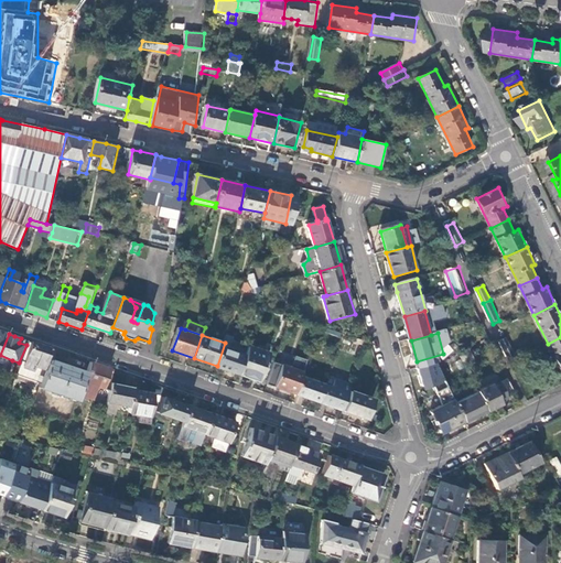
[(225,343),(217,366),(240,375),(250,347),(250,346),(235,340),(236,337),(228,335),(225,343)]
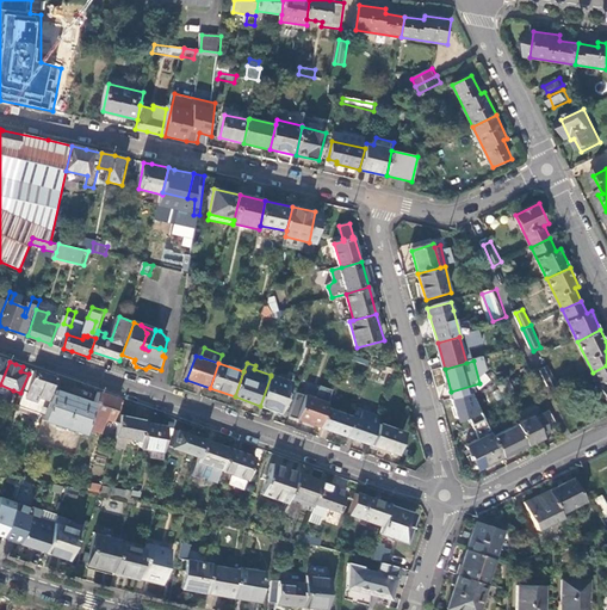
[(606,365),(593,373),(606,400),(606,365)]
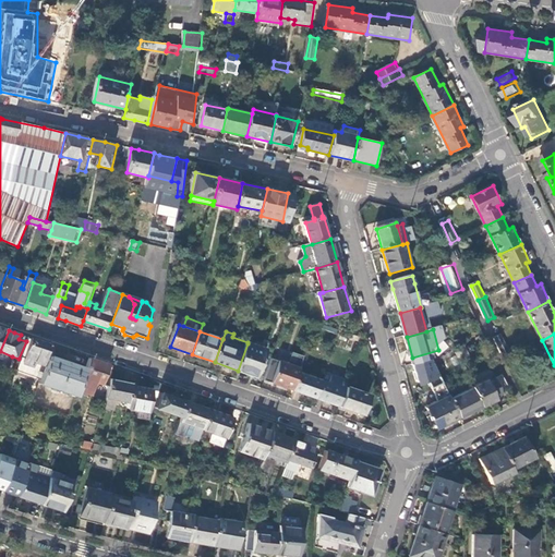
[(496,339),(505,358),(511,354),(503,336),(496,339)]
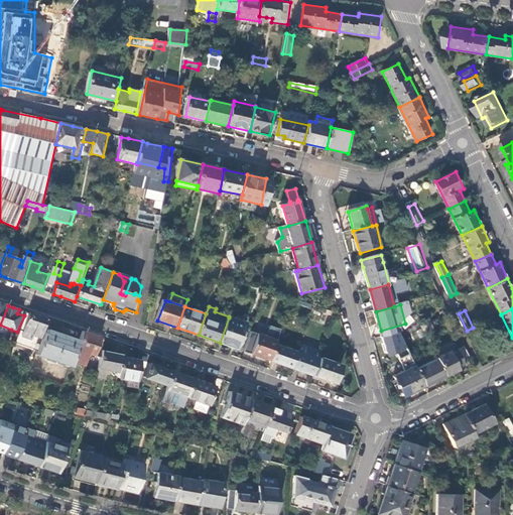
[(39,315),(29,312),(17,345),(21,346),(22,349),(26,351),(30,349),(36,351),(41,339),(43,341),(47,330),(50,319),(39,315)]
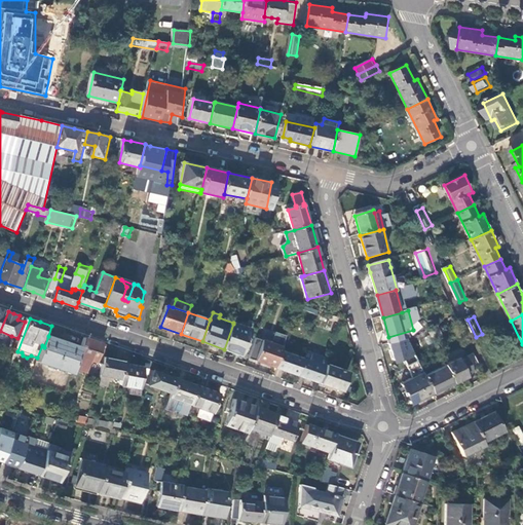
[(253,330),(233,324),(224,349),(244,357),(253,330)]
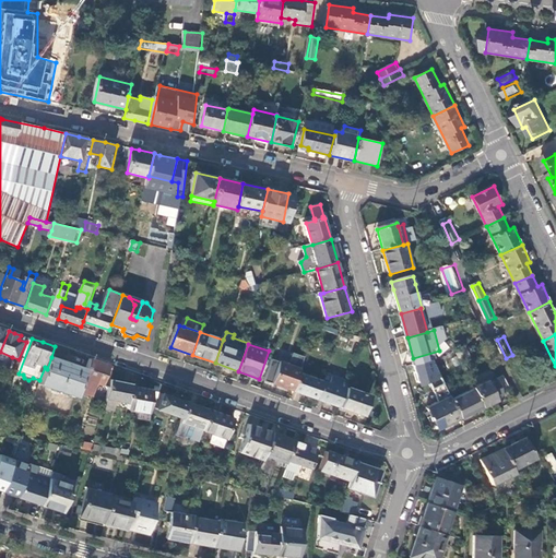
[(300,375),(307,355),(295,351),(290,366),(282,363),(274,384),(295,391),(300,375)]
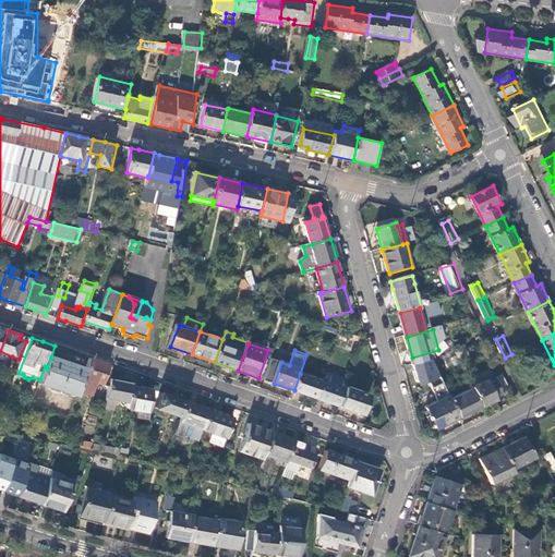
[(0,351),(0,364),(9,367),(12,356),(0,351)]
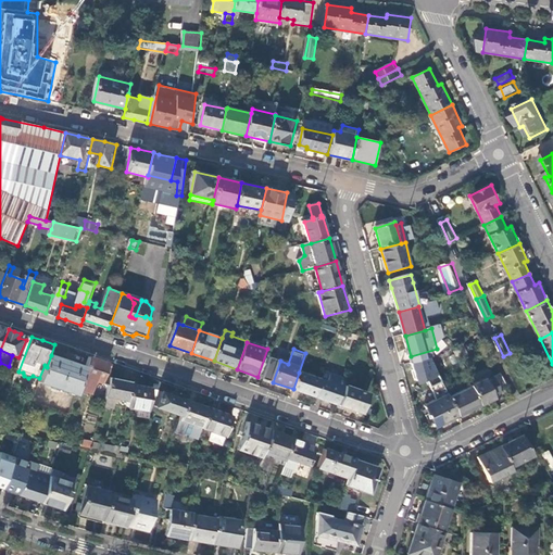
[(468,356),(465,350),(455,352),(459,360),(468,356)]
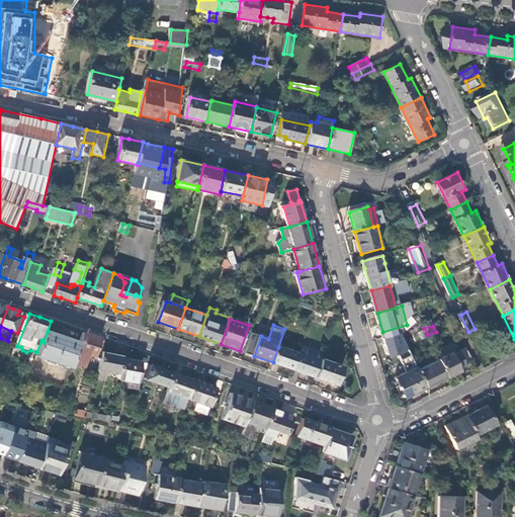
[(48,331),(44,342),(38,357),(73,369),(75,363),(82,342),(48,331)]
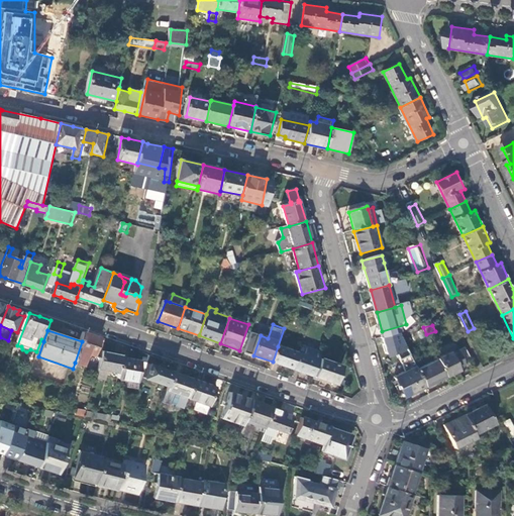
[(85,332),(82,341),(75,363),(87,367),(91,354),(96,356),(102,338),(92,334),(85,332)]
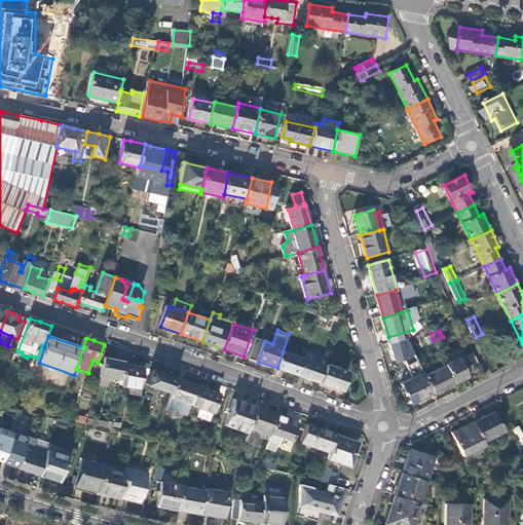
[(315,352),(308,350),(304,360),(299,375),(321,382),(327,365),(329,359),(314,353),(315,352)]
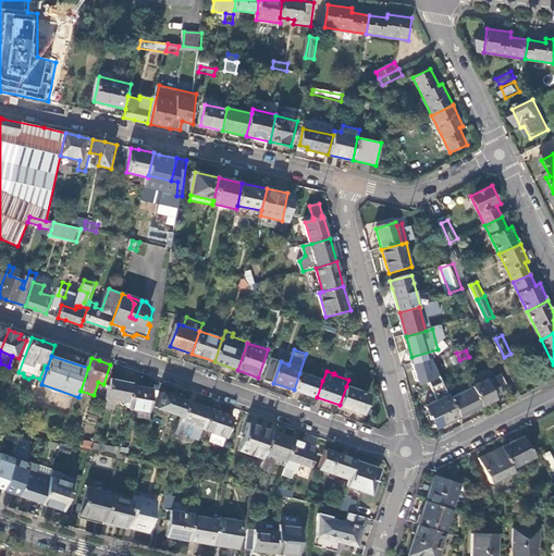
[(299,373),(294,390),(317,397),(322,381),(299,373)]
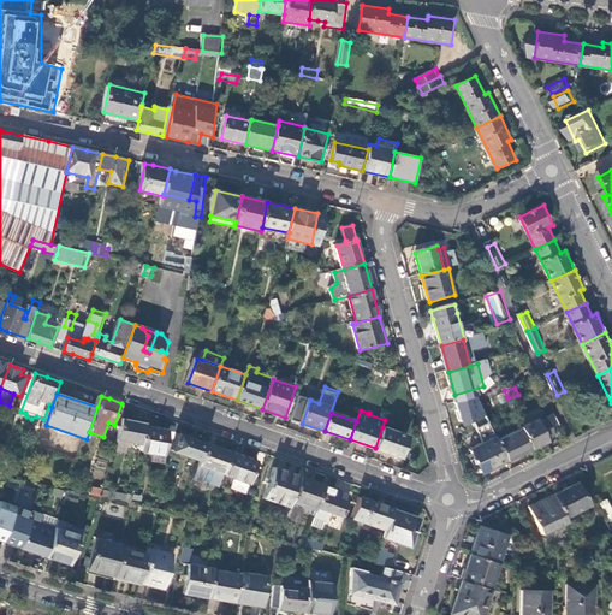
[(523,430),(533,450),(557,438),(547,417),(523,429),(523,430)]
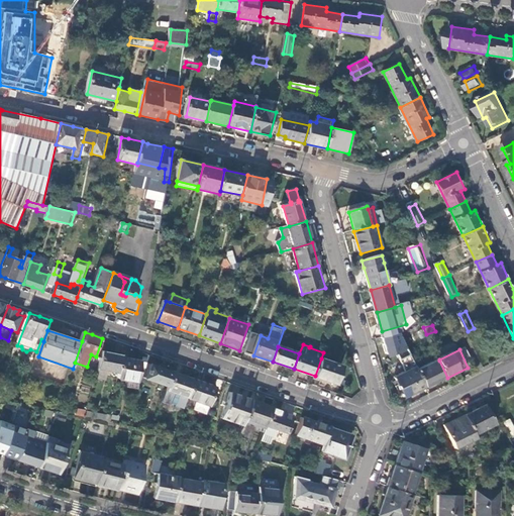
[(104,351),(97,378),(108,380),(109,371),(120,373),(123,357),(124,355),(104,351)]
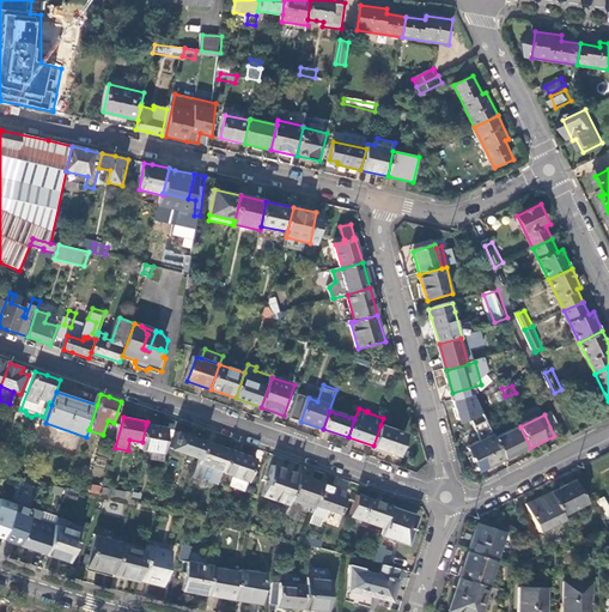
[(488,422),(476,428),(482,441),(469,448),(481,472),(506,460),(497,440),(488,422)]
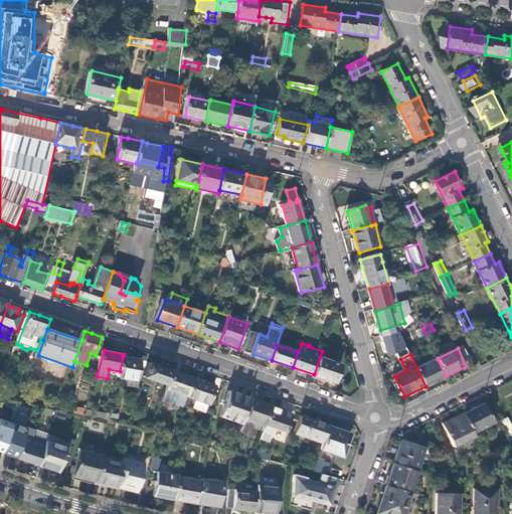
[(123,356),(120,371),(119,377),(129,379),(140,381),(143,360),(123,356)]
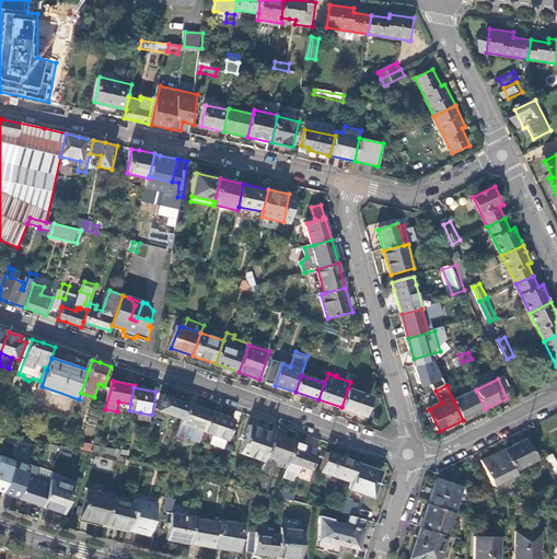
[(372,397),(348,388),(341,407),(366,416),(372,397)]
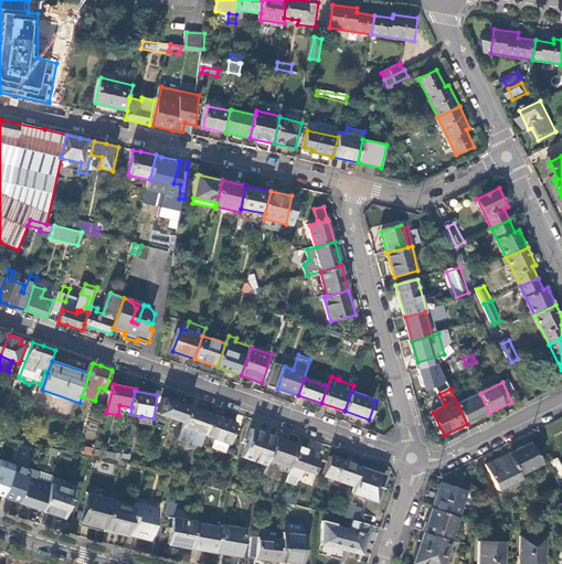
[(467,424),(489,413),(480,394),(458,405),(467,424)]
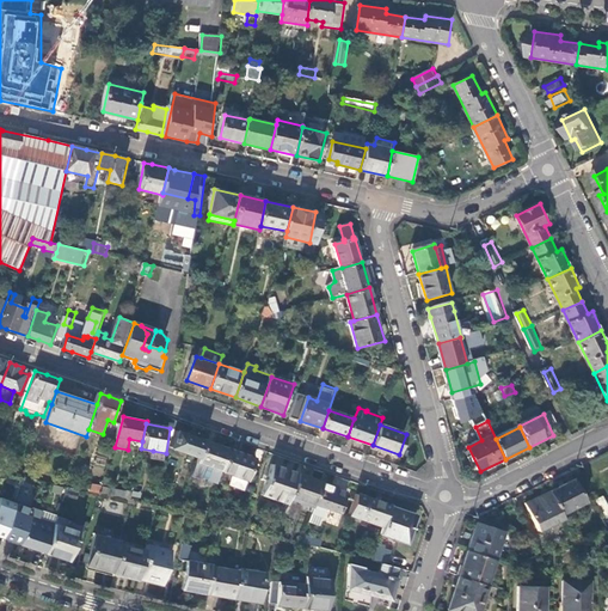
[(173,448),(201,458),(207,441),(179,432),(173,448)]
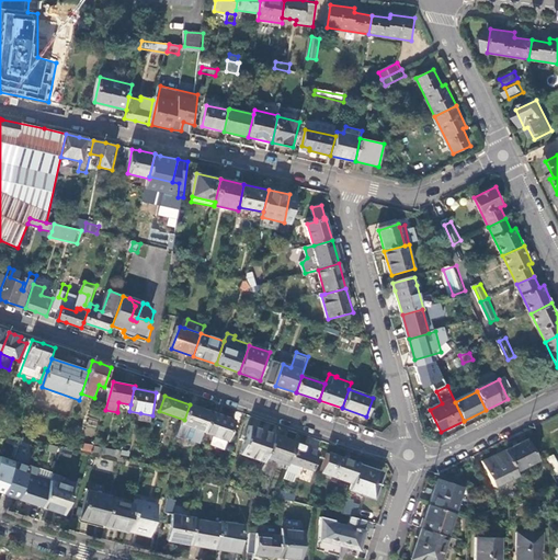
[(184,420),(179,436),(202,444),(206,432),(213,413),(190,404),(184,420)]
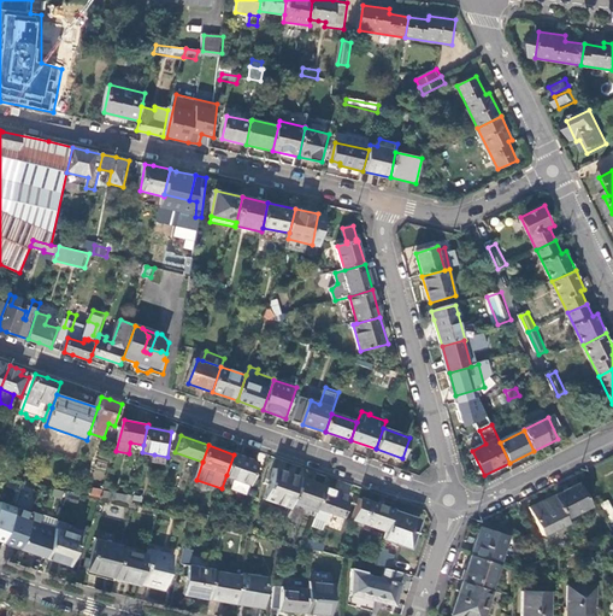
[(168,457),(154,455),(153,463),(166,465),(168,457)]
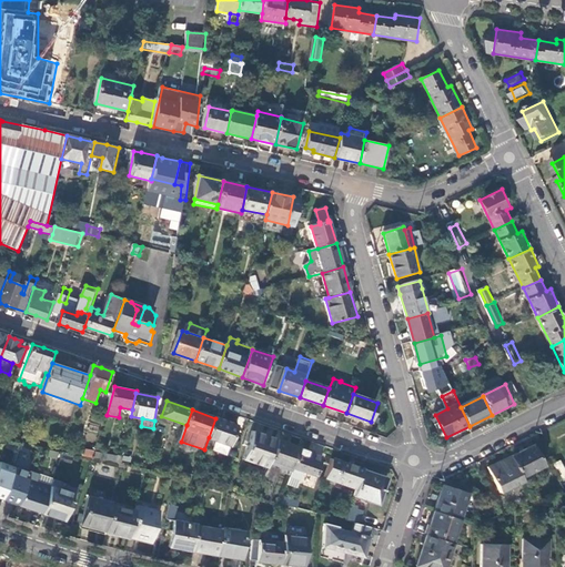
[(215,418),(209,437),(219,442),(232,446),(239,426),(215,418)]
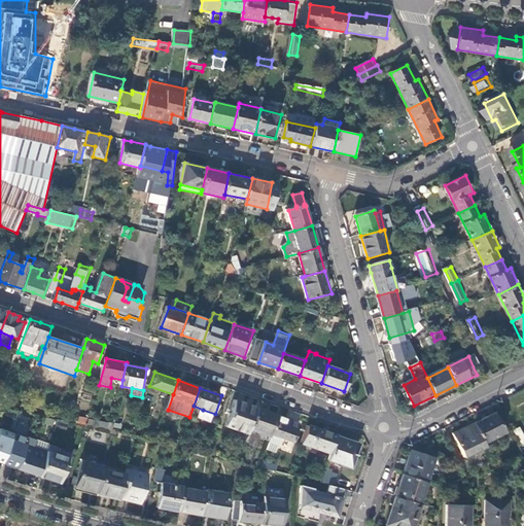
[(228,426),(249,434),(250,430),(258,409),(237,400),(228,426)]
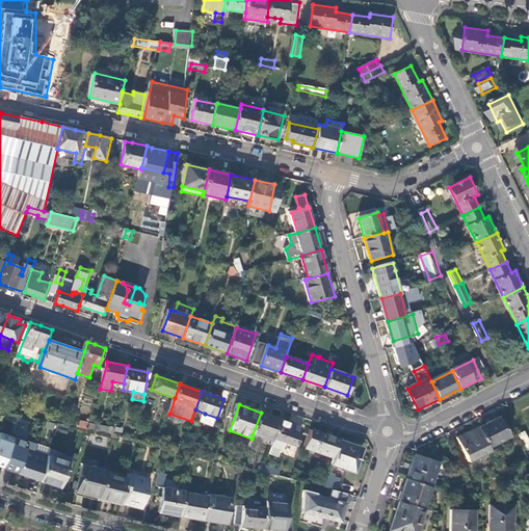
[(261,413),(253,434),(274,442),(283,420),(261,413)]
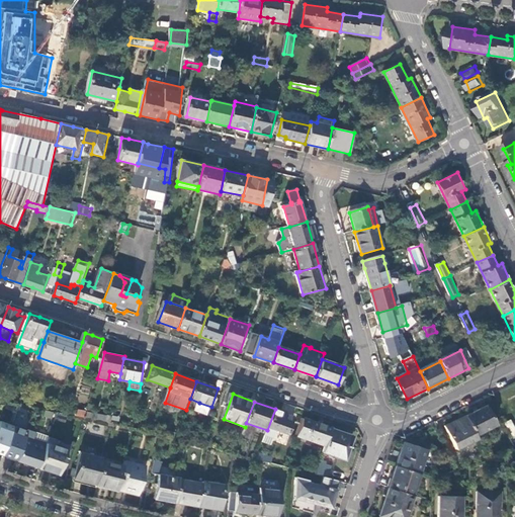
[(211,407),(199,403),(196,411),(208,415),(211,407)]
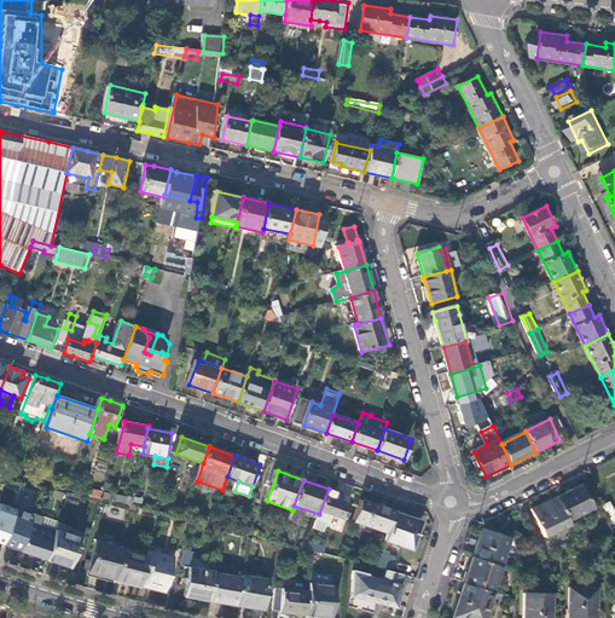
[(582,486),(558,498),(569,521),(593,508),(582,486)]
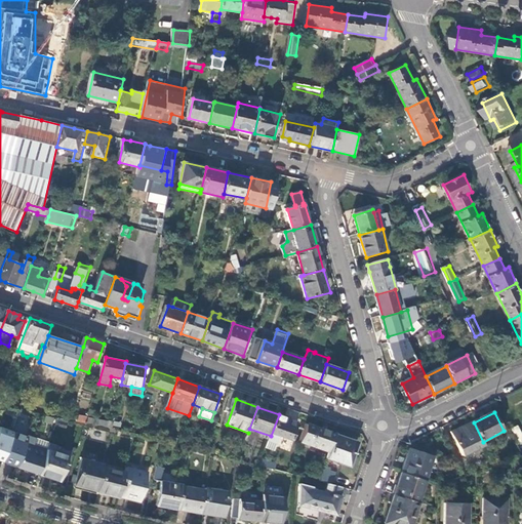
[(292,440),(298,424),(287,418),(288,417),(279,414),(271,436),(267,448),(276,451),(278,444),(279,444),(282,437),(292,440)]
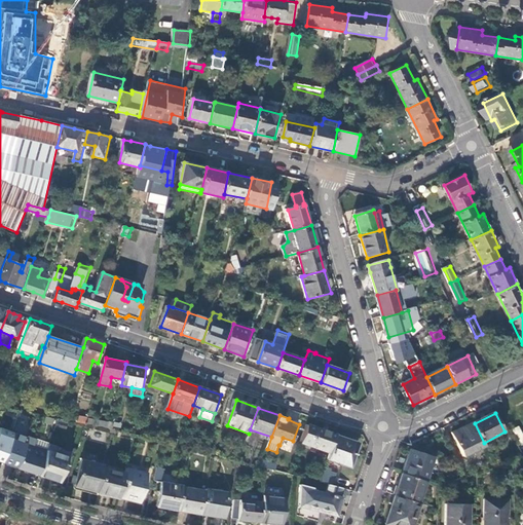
[(114,424),(90,419),(88,425),(112,429),(114,424)]
